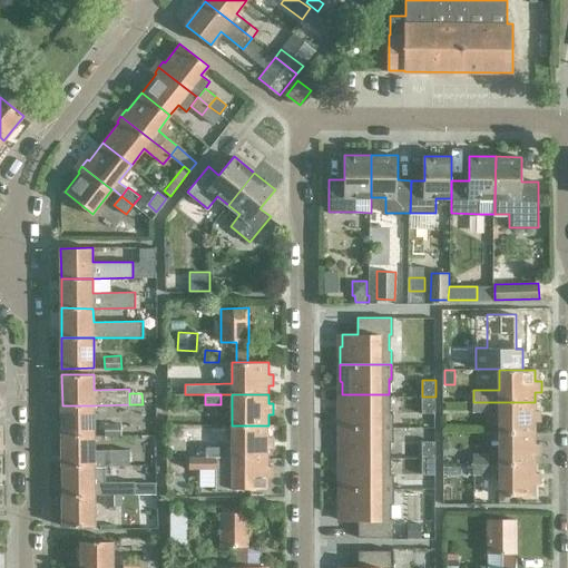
[(391,424),(391,411),(388,411),(389,394),(342,394),(342,407),(340,407),(339,424),(391,424)]
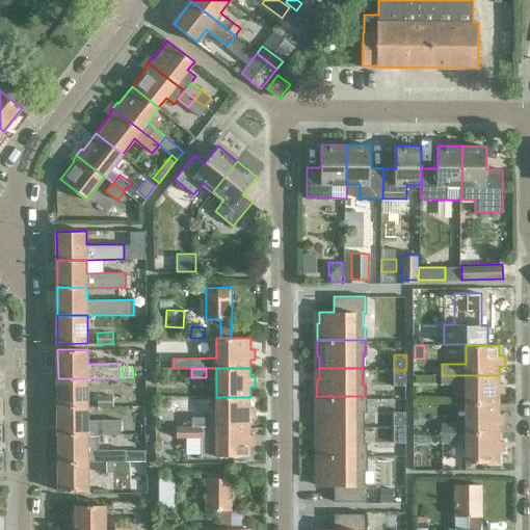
[(406,386),(406,370),(394,370),(394,386),(406,386)]
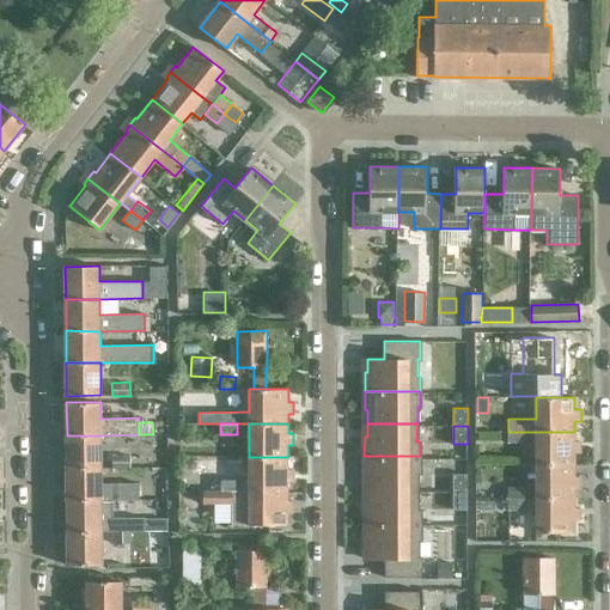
[(581,453),(581,441),(574,441),(574,432),(508,432),(508,441),(536,441),(536,464),(574,464),(574,453),(581,453)]
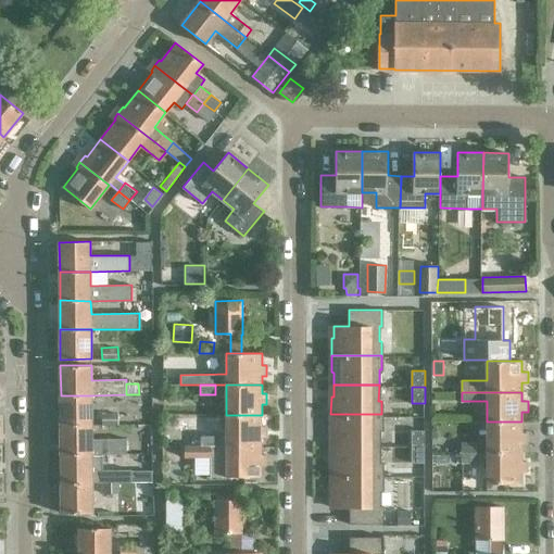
[(92,425),(91,395),(61,395),(61,425),(92,425)]
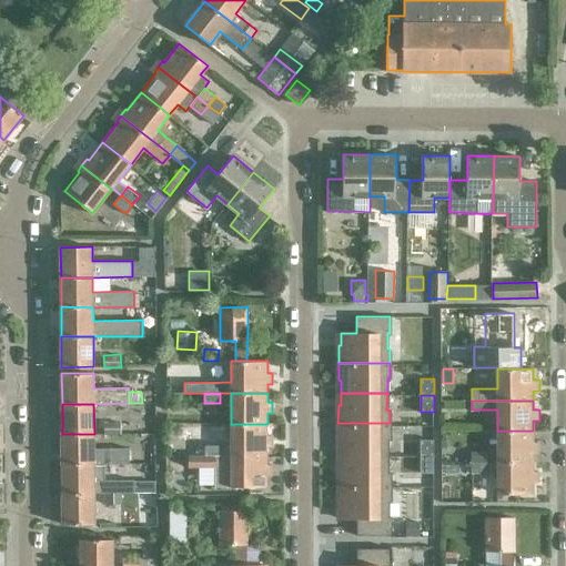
[(104,434),(121,434),(121,422),(104,423),(104,434)]
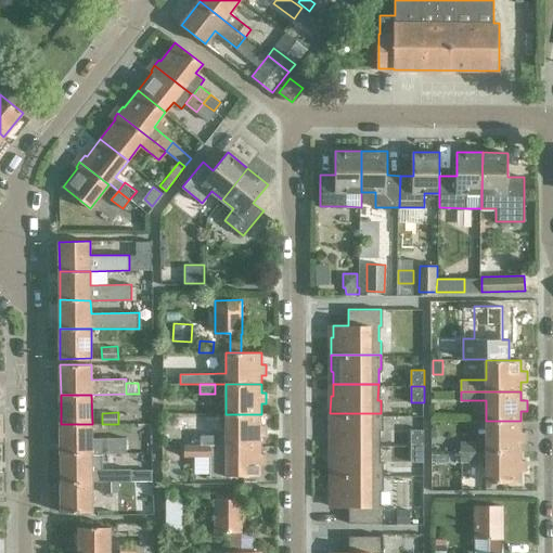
[(381,427),(381,413),(330,413),(330,431),(333,431),(333,444),(377,444),(377,427),(381,427)]
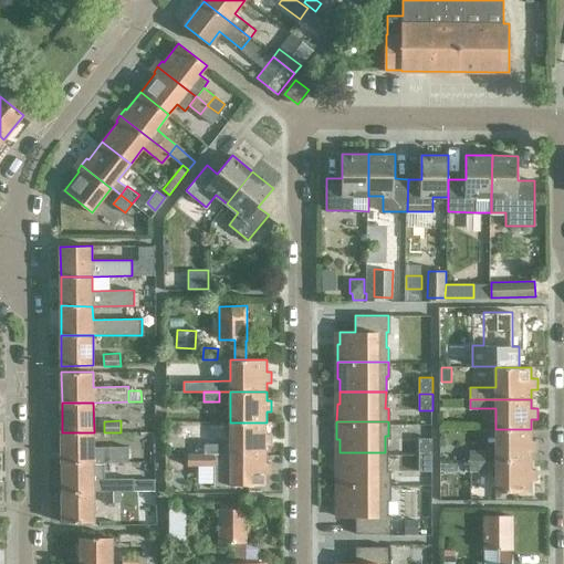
[(205,444),(205,453),(267,453),(267,445),(272,445),(272,434),(267,434),(267,423),(230,423),(230,444),(205,444)]
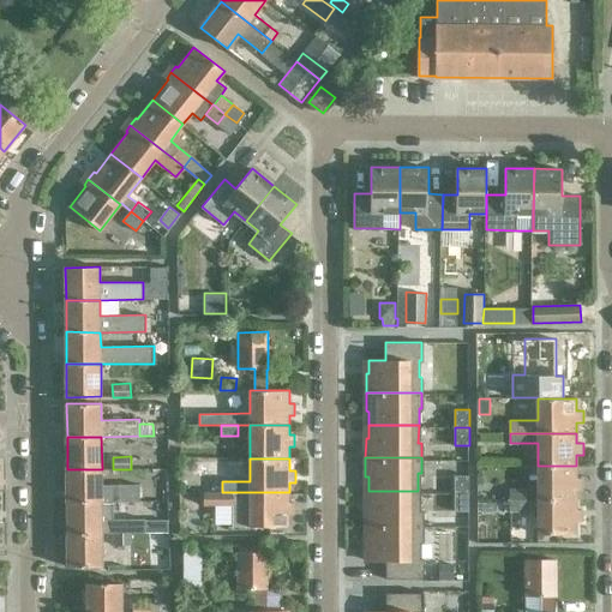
[(576,479),(576,466),(538,466),(538,499),(576,499),(576,491),(583,491),(583,479),(576,479)]
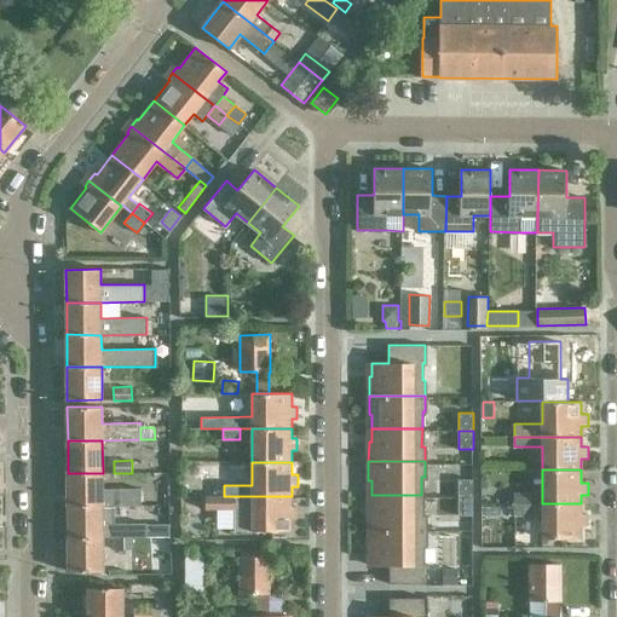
[(103,473),(68,473),(68,506),(103,505),(142,505),(142,488),(103,488),(103,473)]
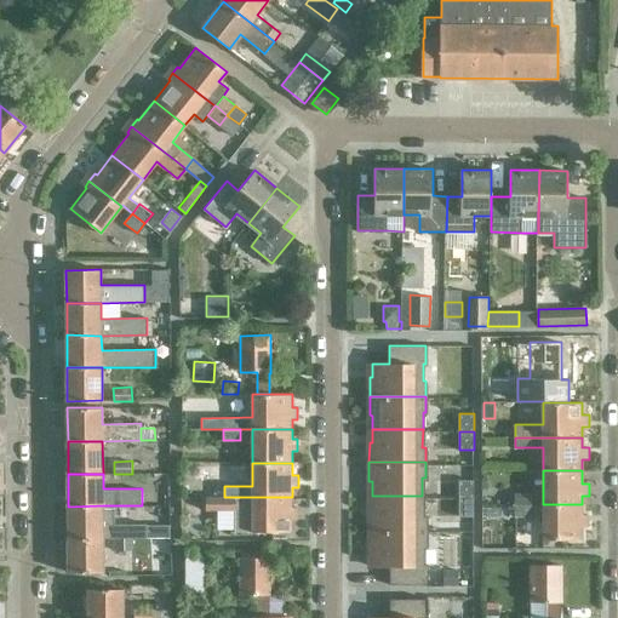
[(474,498),(474,480),(459,480),(459,498),(474,498)]
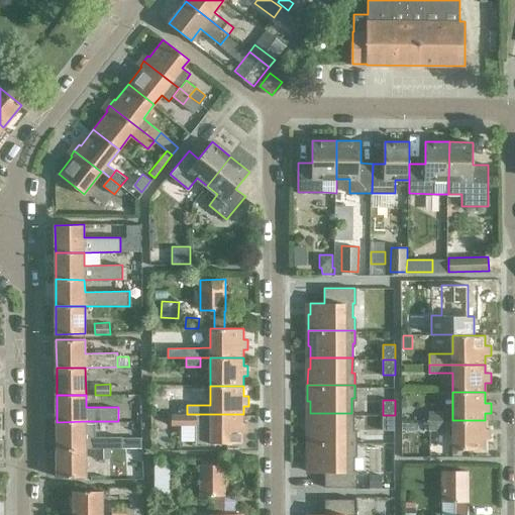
[(442,420),(442,410),(429,410),(429,420),(442,420)]
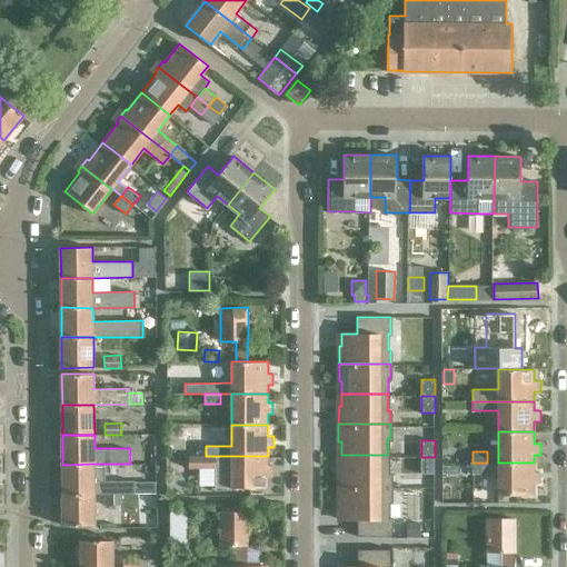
[(387,470),(387,455),(341,455),(341,467),(338,467),(338,485),(390,485),(390,470),(387,470)]
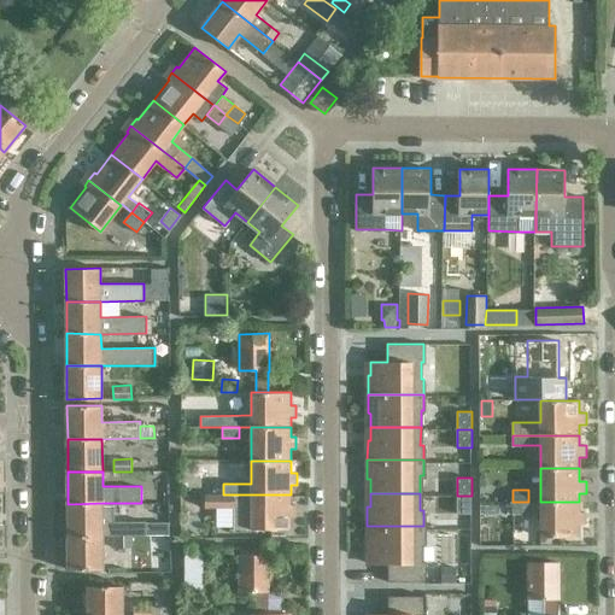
[(291,504),(291,495),(205,495),(205,507),(233,507),(233,528),(291,528),(291,516),(296,516),(296,504),(291,504)]
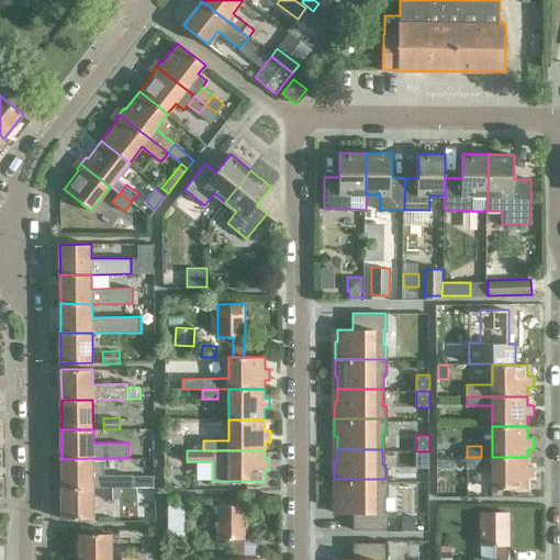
[(429,468),(429,451),(416,451),(416,468),(429,468)]
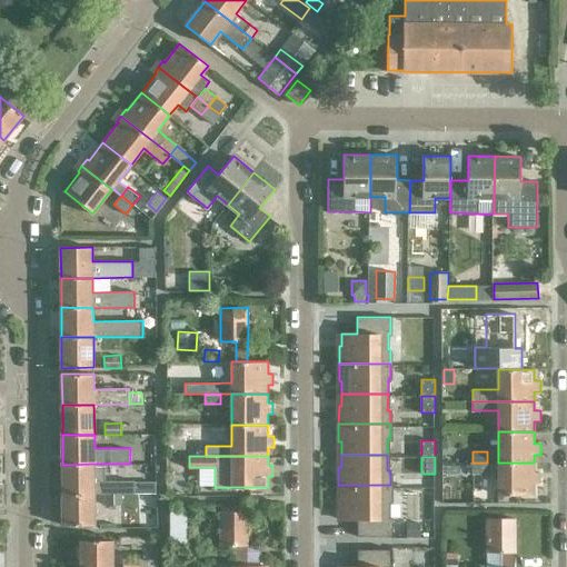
[(487,474),(487,463),(473,463),(473,474),(487,474)]
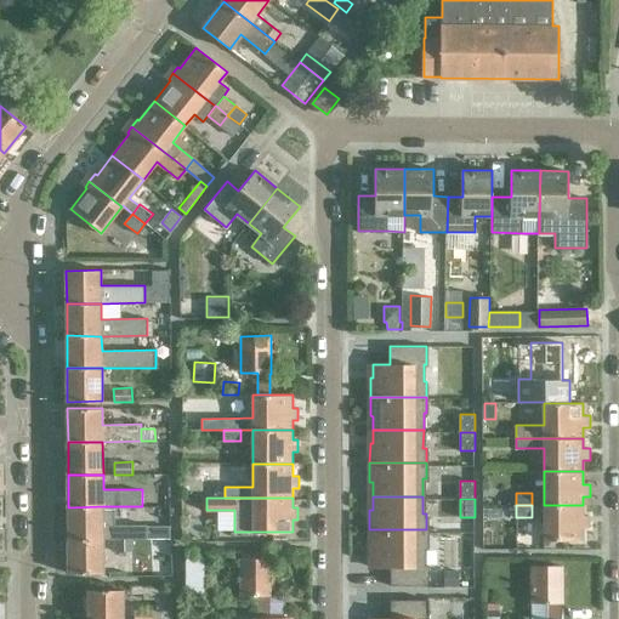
[(583,516),(583,505),(544,505),(544,540),(583,540),(583,528),(590,528),(590,516),(583,516)]
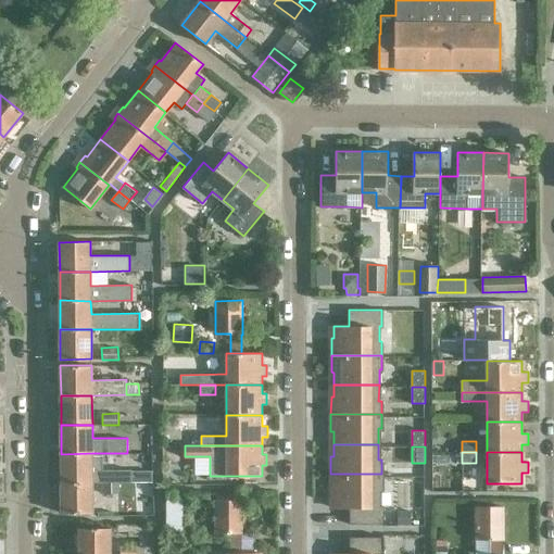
[(92,453),(61,454),(62,482),(92,482),(101,482),(118,482),(131,482),(131,470),(102,469),(102,453),(92,453)]
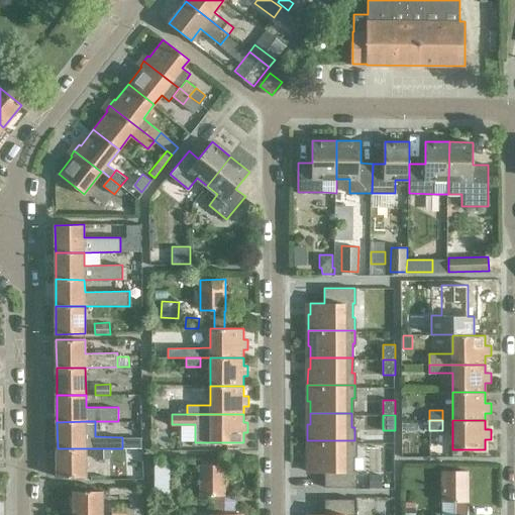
[(351,468),(351,453),(354,453),(354,440),(307,440),(307,456),(310,456),(310,468),(324,468),(323,483),(353,483),(354,468),(351,468)]
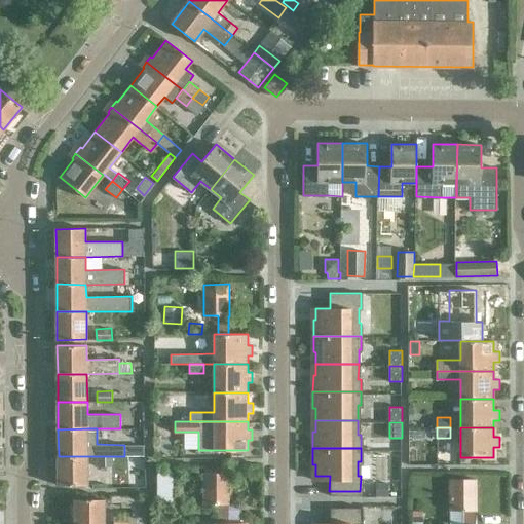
[(87,456),(59,456),(59,484),(87,484),(87,456)]
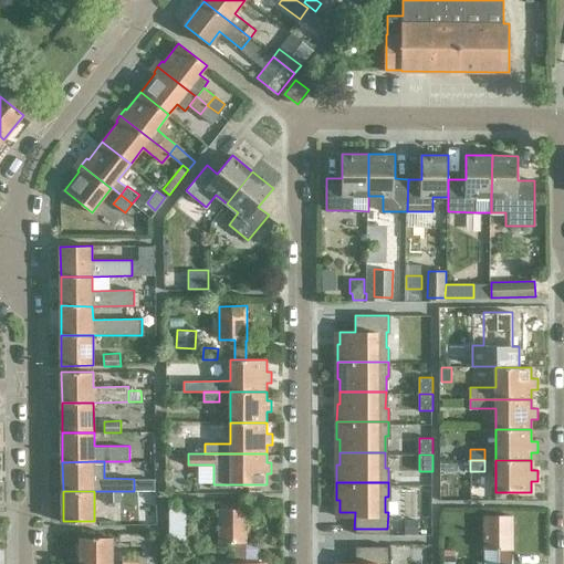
[(121,502),(121,491),(103,491),(103,502),(121,502)]
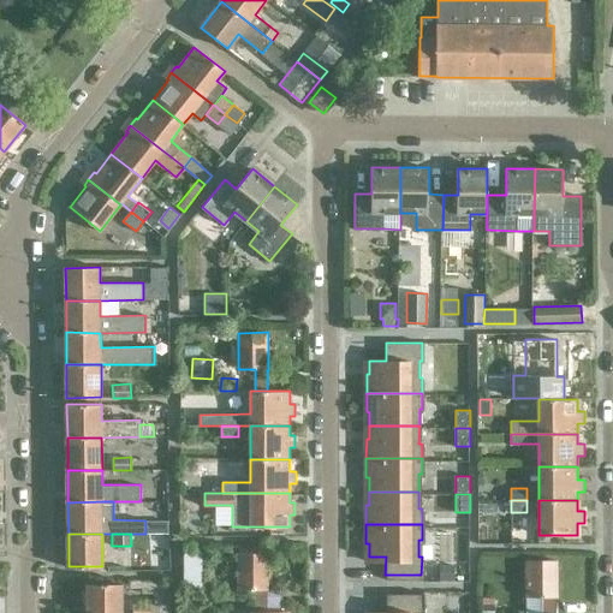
[(201,551),(182,551),(183,593),(202,593),(201,551)]
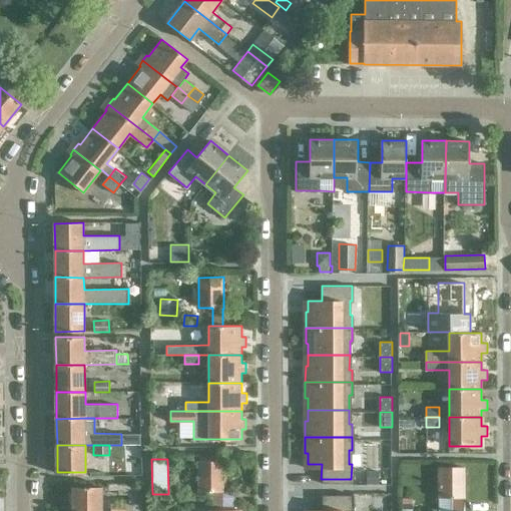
[(213,510),(223,510),(223,492),(224,492),(223,461),(198,461),(199,492),(213,492),(213,510)]
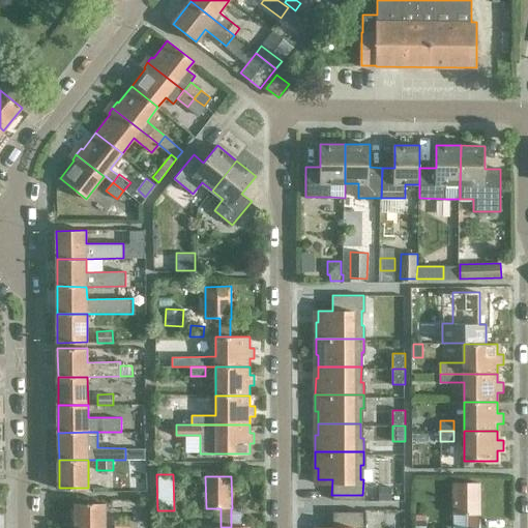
[(478,527),(479,515),(480,515),(480,482),(455,482),(455,515),(469,515),(469,527),(478,527)]
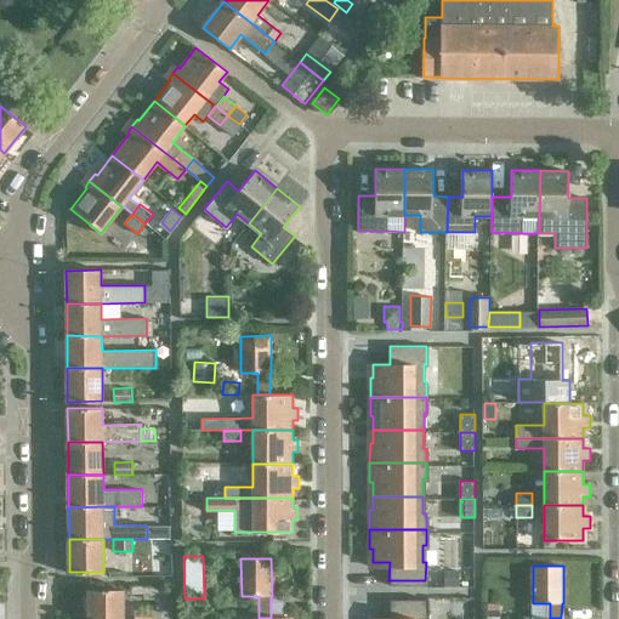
[(459,571),(444,571),(444,586),(459,586),(459,571)]
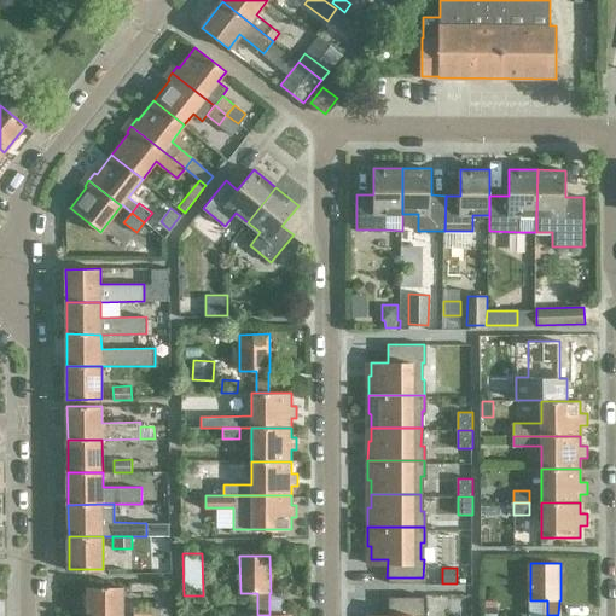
[(121,615),(122,587),(87,586),(87,615),(121,615)]
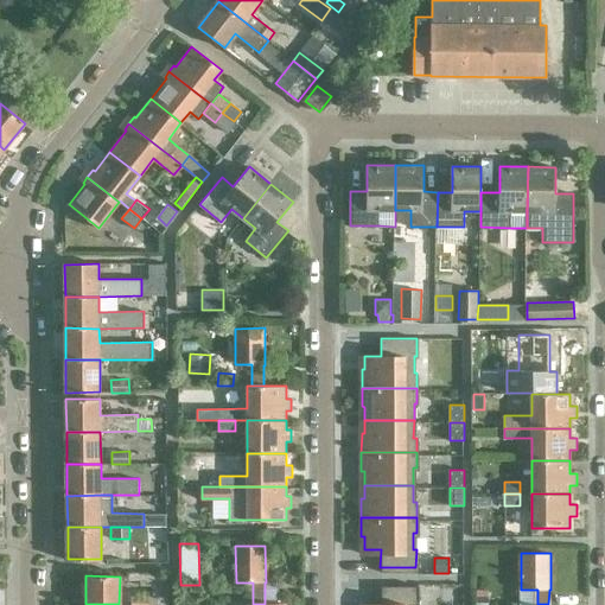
[(416,604),(418,591),(418,584),(382,584),(382,591),(381,604),(416,604)]
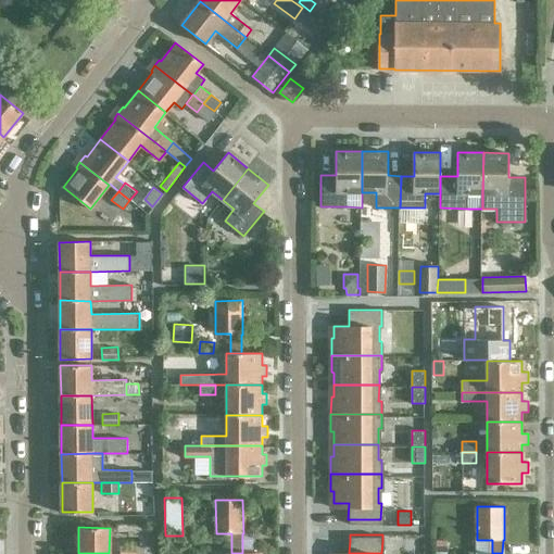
[(447,553),(448,544),(437,544),(436,553),(447,553)]
